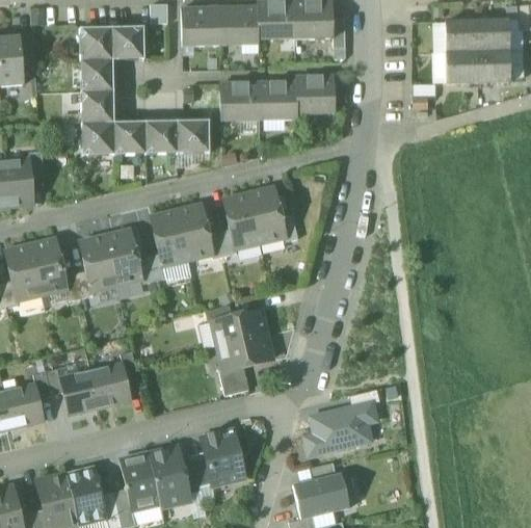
[(268,0),(268,5),(258,5),(258,37),(259,37),(285,37),(285,31),(295,31),(295,0),(268,0)]
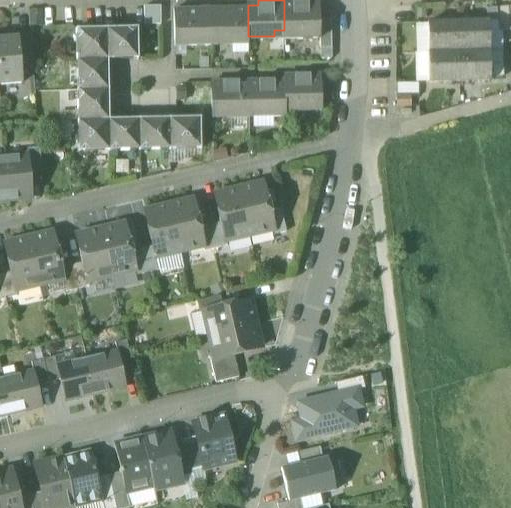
[(284,0),(284,30),(294,30),(295,35),(321,35),(321,17),(320,3),(310,4),(310,0),(284,0)]
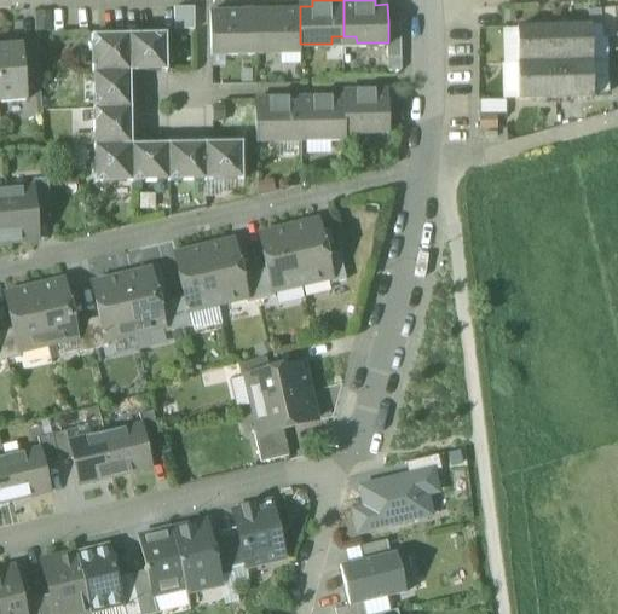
[(196,25),(196,4),(175,4),(177,25),(196,25)]
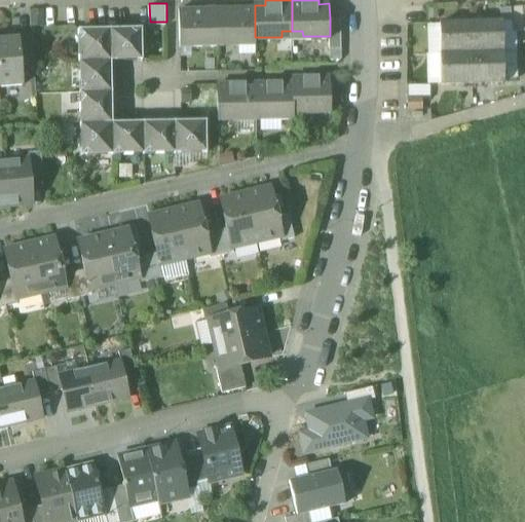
[(523,3),(511,5),(512,17),(514,29),(515,29),(524,28),(524,15),(523,3)]
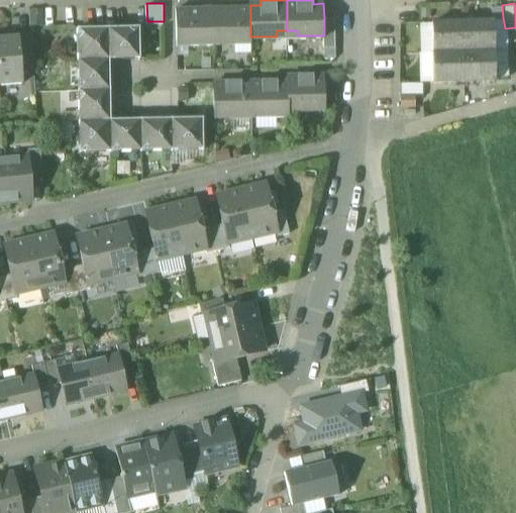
[(250,5),(224,5),(224,10),(214,10),(214,42),(215,42),(240,41),(240,36),(250,36),(250,5)]
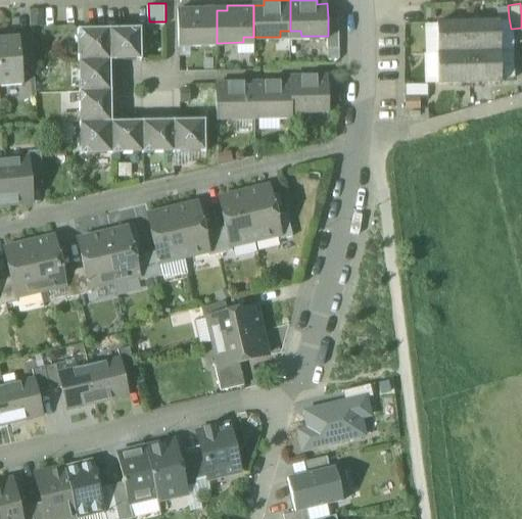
[(206,11),(206,6),(179,6),(180,38),(191,38),(191,43),(217,43),(217,10),(206,11)]
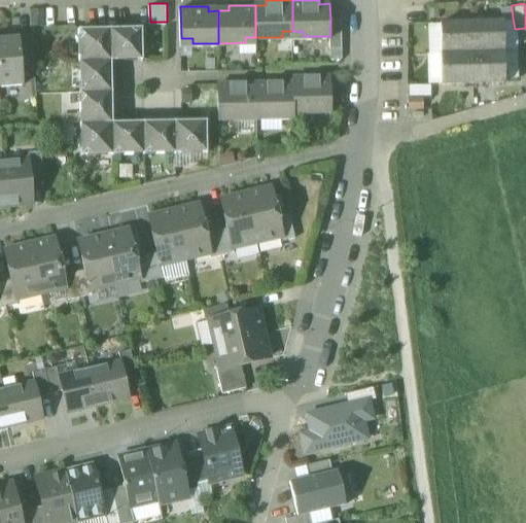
[(342,18),(330,18),(330,36),(330,46),(343,46),(342,18)]
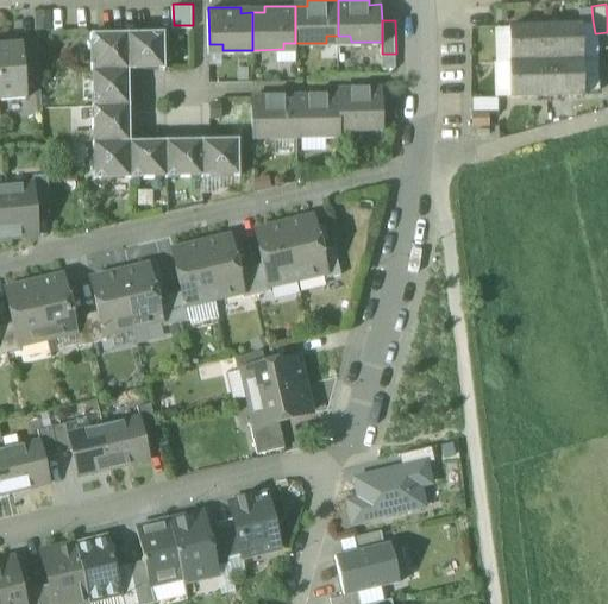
[(582,20),(545,21),(546,57),(580,56),(597,56),(596,33),(595,33),(593,20),(582,21),(582,20)]
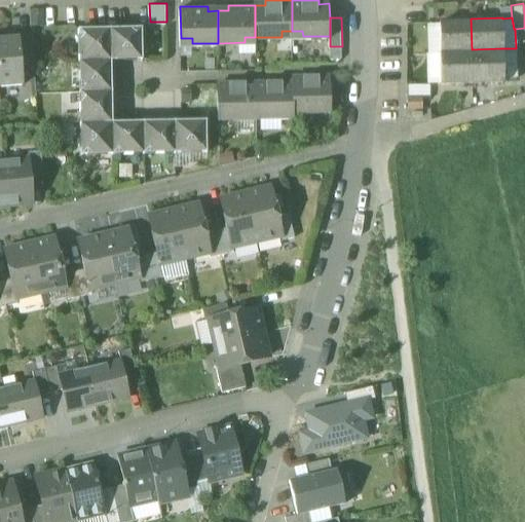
[(471,19),(440,20),(441,50),(472,49),(471,19)]
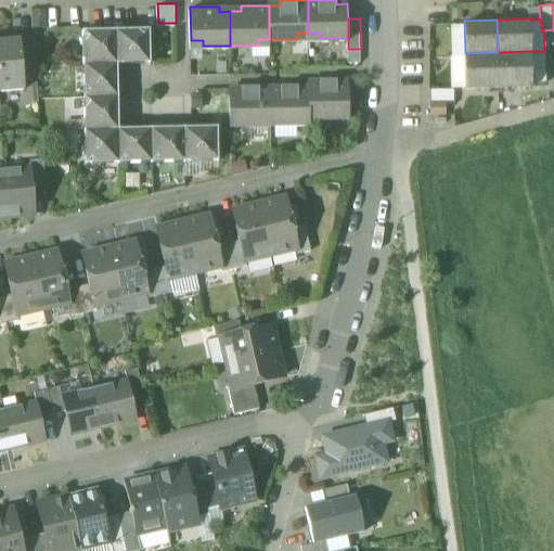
[(150,27),(117,27),(118,61),(150,60),(150,61),(151,61),(151,60),(151,59),(150,28),(151,27),(151,26),(150,26),(150,27)]
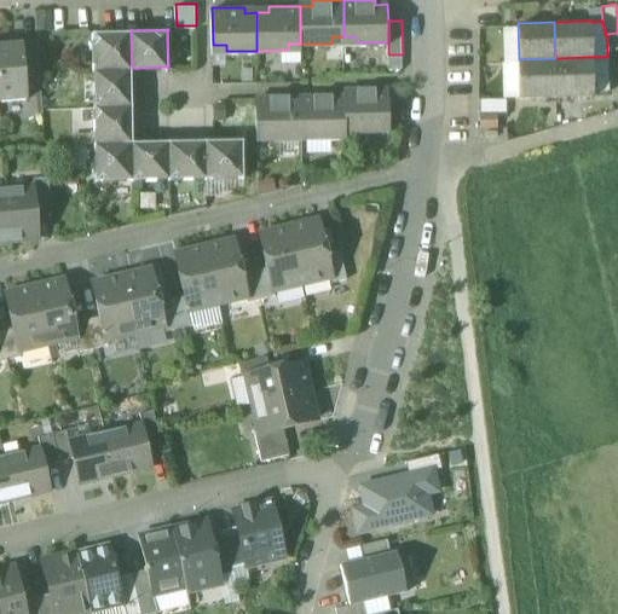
[(131,30),(94,32),(93,32),(93,33),(94,33),(94,68),(132,68),(131,30)]
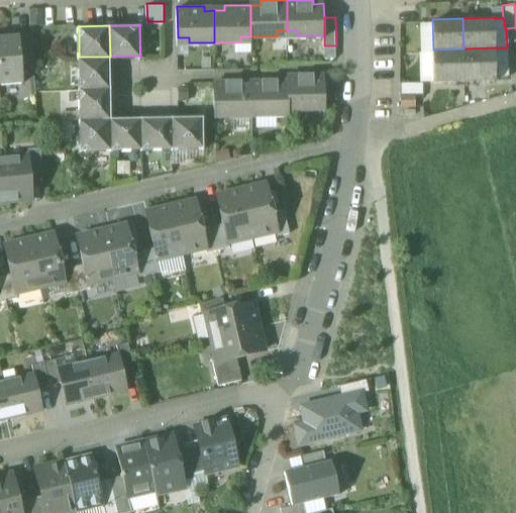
[(31,32),(20,33),(23,70),(34,69),(31,32)]
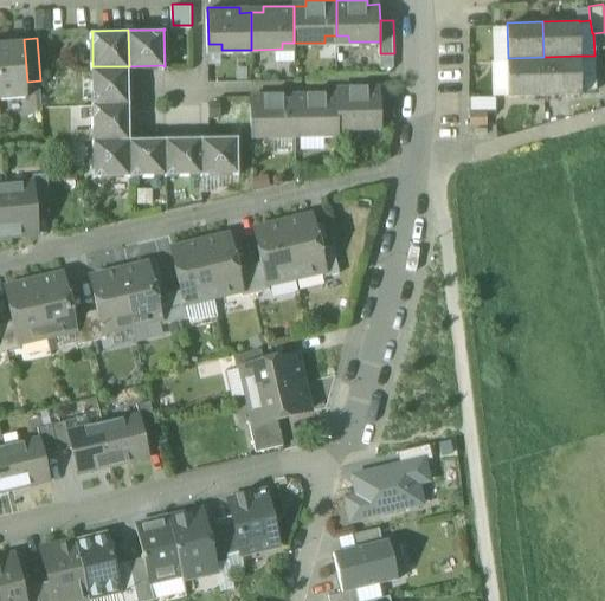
[(24,39),(0,40),(0,96),(29,94),(27,82),(24,39)]
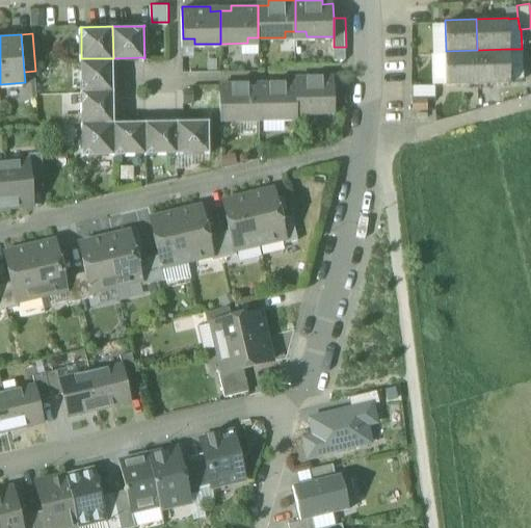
[(506,49),(477,50),(478,82),(510,81),(509,78),(523,77),(523,76),(522,76),(522,50),(522,49),(506,49)]
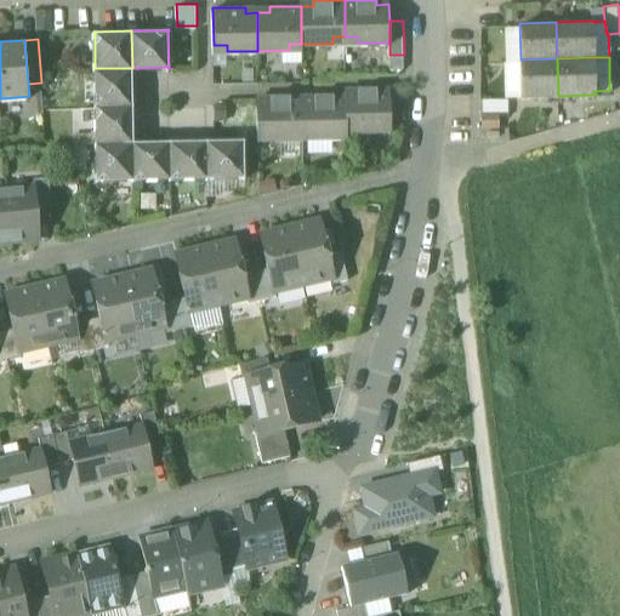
[(557,58),(521,60),(522,97),(558,96),(557,58)]
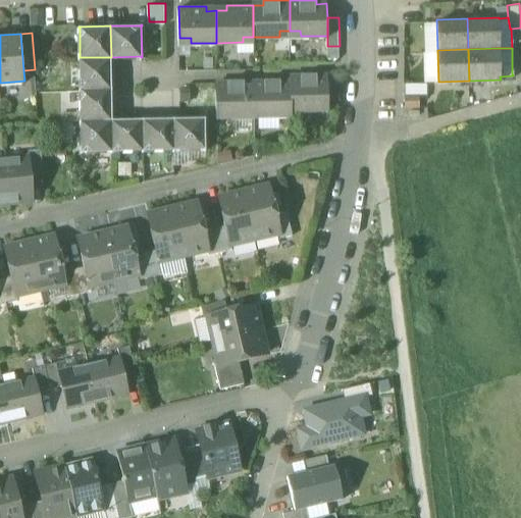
[(111,57),(80,57),(81,89),(111,89),(112,88),(111,57)]
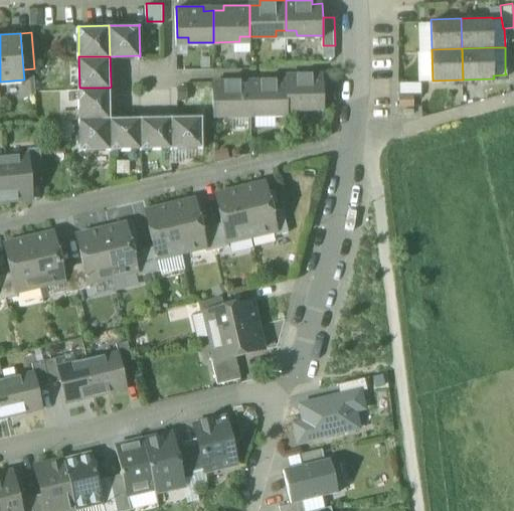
[(324,71),(297,72),(298,77),(287,77),(288,108),(313,108),(313,103),(324,103),(324,71)]
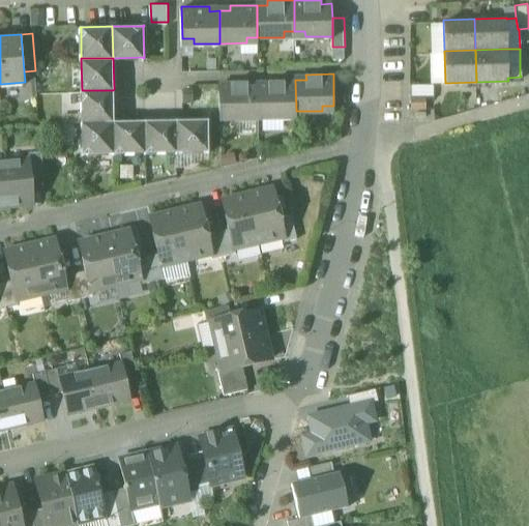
[(258,80),(231,81),(231,86),(221,86),(221,119),(248,118),(248,113),(259,112),(258,85),(258,80)]
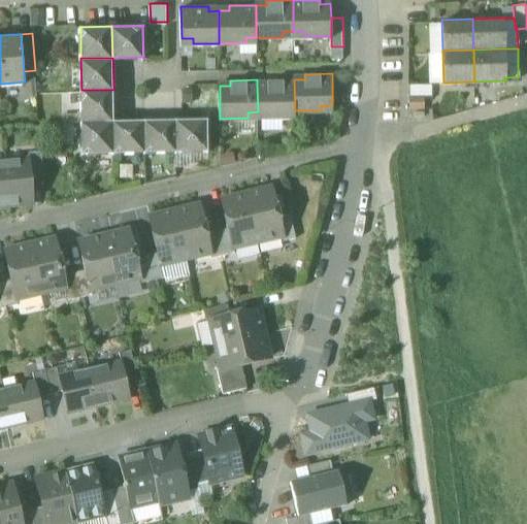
[(295,110),(294,79),(267,79),(267,85),(257,85),(258,111),(258,118),(285,117),(285,111),(295,110)]
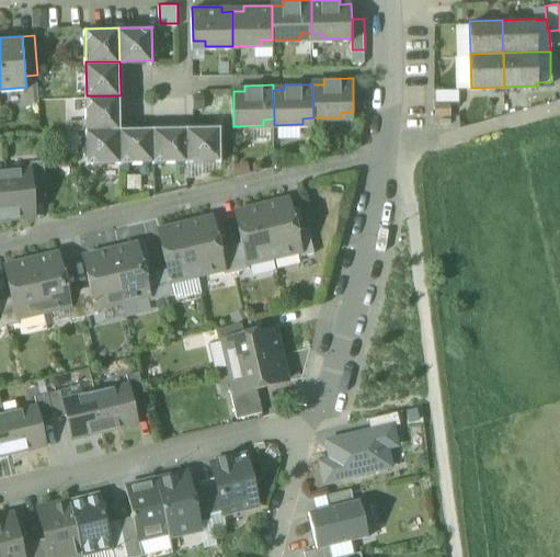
[(460,87),(435,88),(436,100),(461,99),(460,87)]
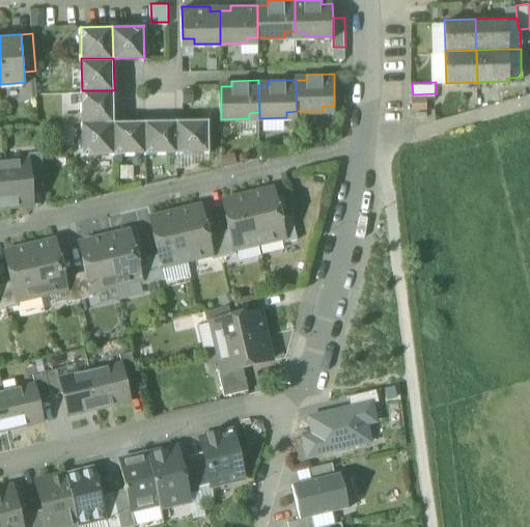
[(113,90),(82,90),(82,121),(114,121),(114,120),(114,89),(113,90)]
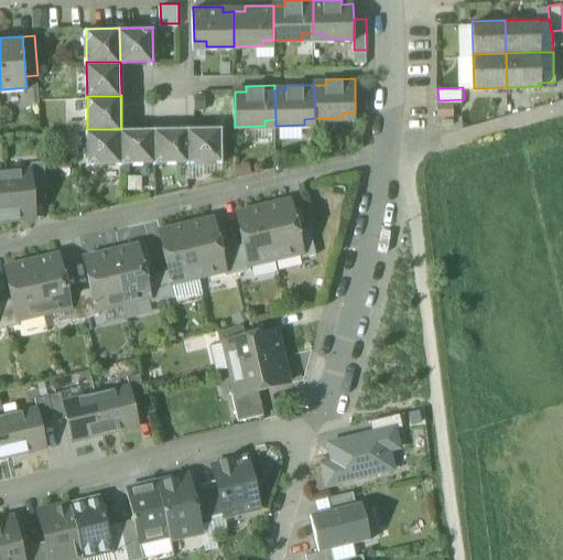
[(220,126),(188,127),(188,161),(222,160),(223,160),(223,159),(222,127),(222,126),(220,126)]
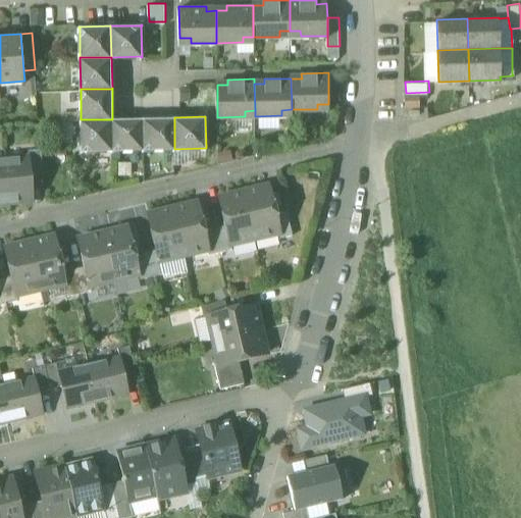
[(174,117),(143,118),(144,149),(174,149),(174,117)]
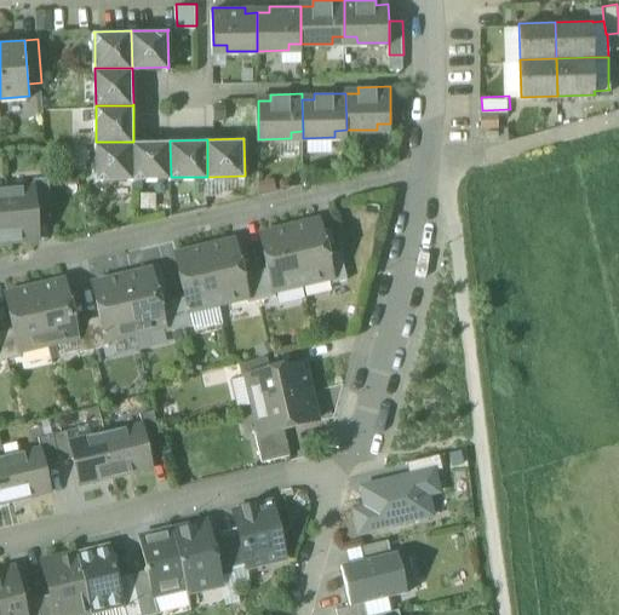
[(170,141),(133,141),(133,142),(133,178),(171,177),(170,141)]
